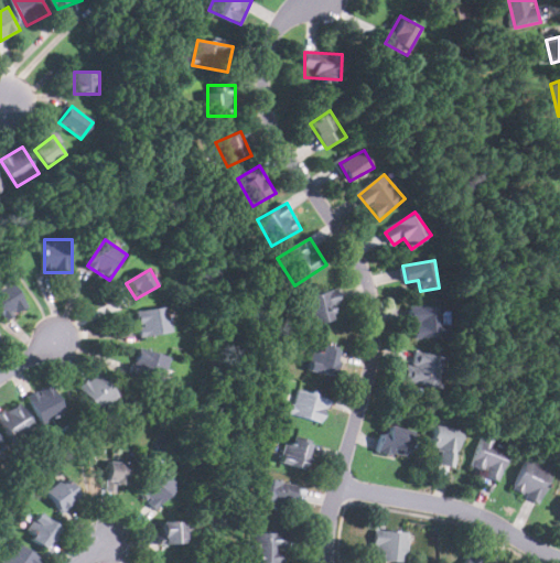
[(0,288),(0,309),(8,321),(30,306),(12,280),(0,288)]
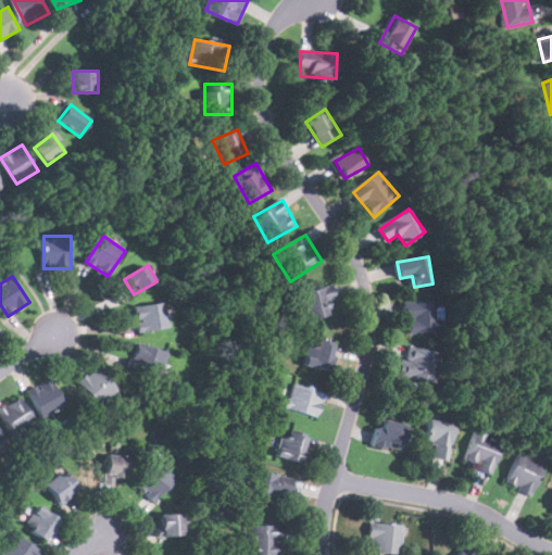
[(329,302),(338,300),(335,285),(304,292),(311,319),(331,314),(329,302)]
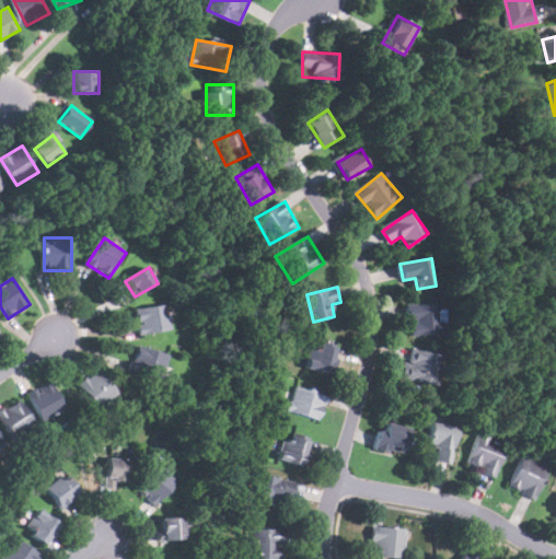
[(169,304),(137,310),(141,335),(173,330),(169,304)]
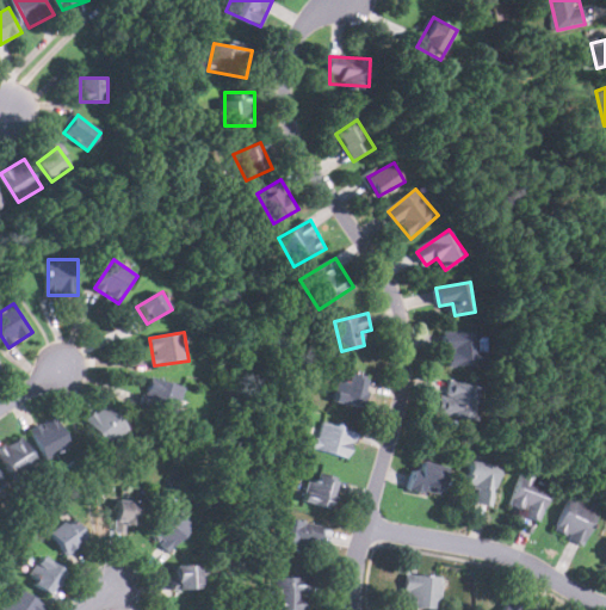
[(483,332),(446,332),(447,367),(484,365),(483,332)]
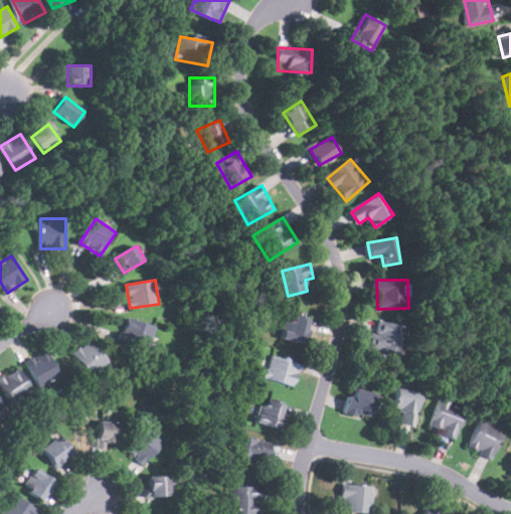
[(285,337),(311,344),(317,321),(297,316),(296,323),(289,321),(285,337)]
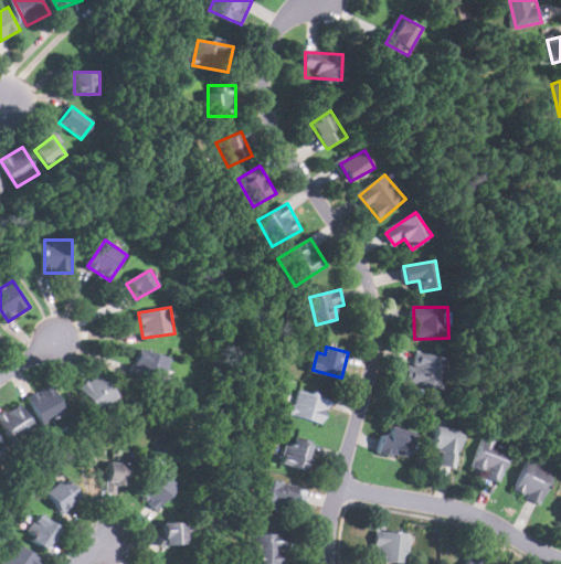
[(165,383),(173,359),(141,349),(134,373),(165,383)]
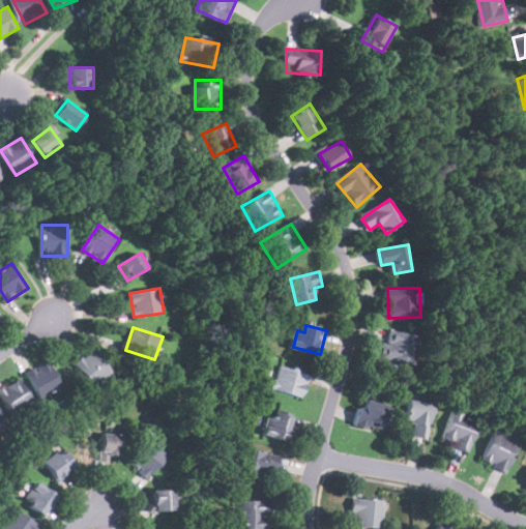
[(421,336),(388,330),(383,358),(416,364),(421,336)]
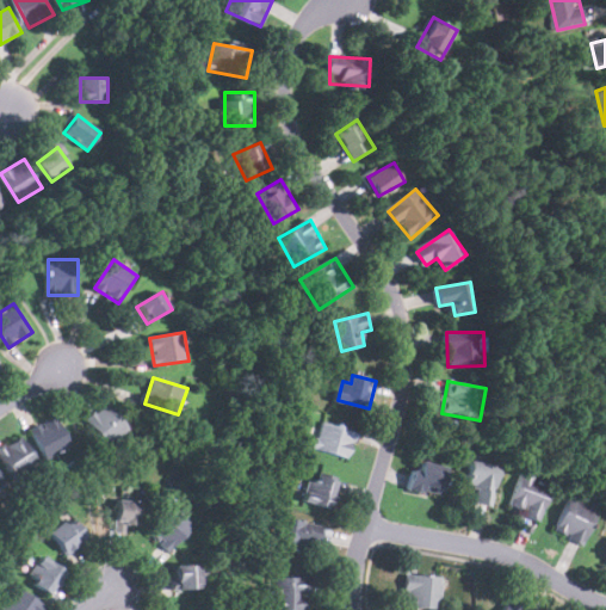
[(88,420),(110,448),(133,430),(110,404),(88,420)]
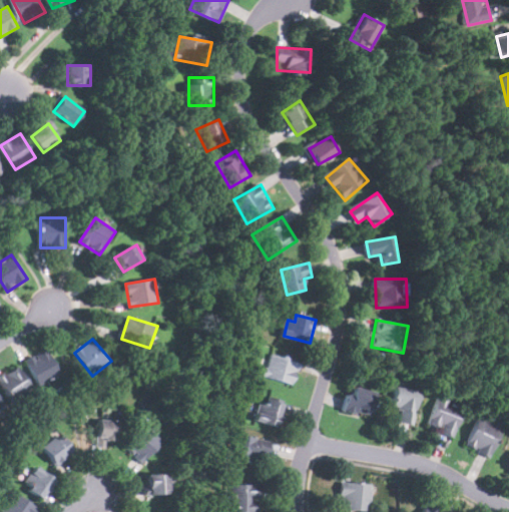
[(62,376),(49,350),(27,361),(40,387),(62,376)]
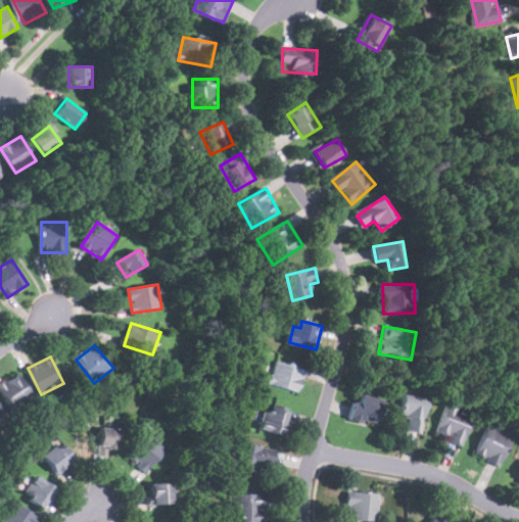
[(271,384),(301,393),(308,370),(277,362),(271,384)]
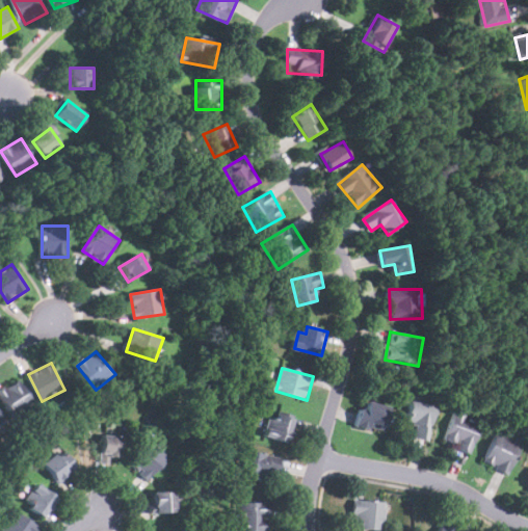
[(37,406),(19,380),(0,393),(0,395),(17,420),(37,406)]
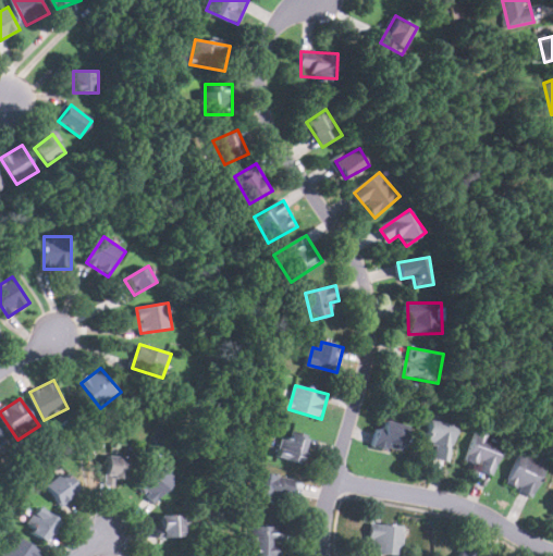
[(377,446),(406,452),(410,424),(381,420),(377,446)]
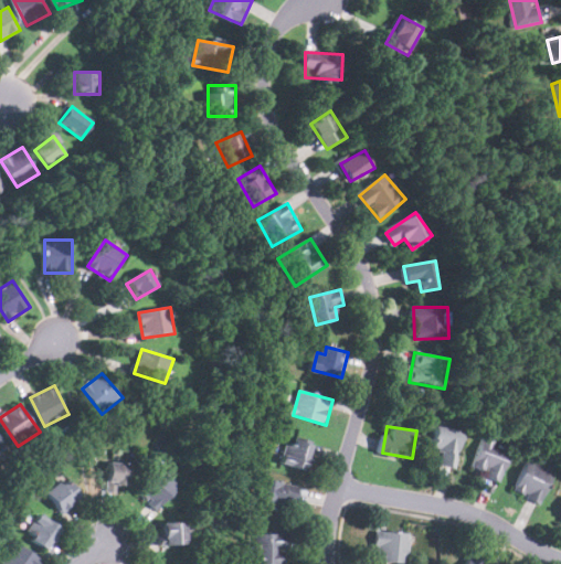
[(433,448),(445,450),(442,465),(457,468),(465,432),(437,426),(433,448)]
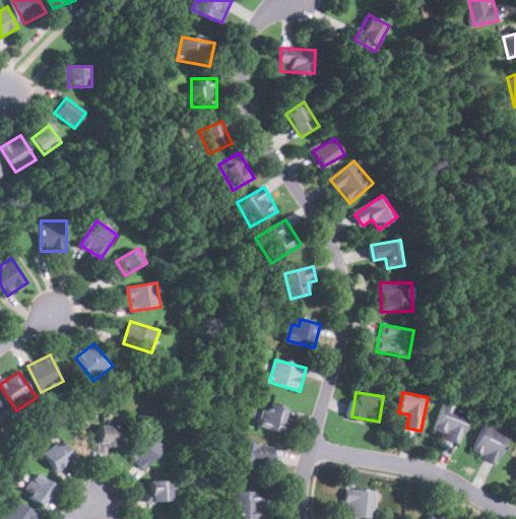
[(464,442),(472,407),(444,400),(436,435),(464,442)]
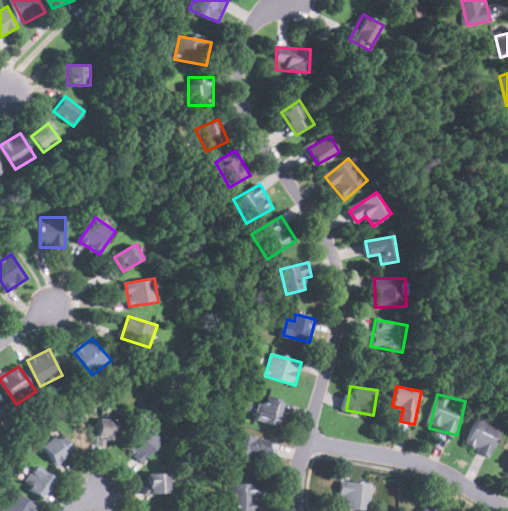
[(280,426),(286,404),(262,398),(256,420),(280,426)]
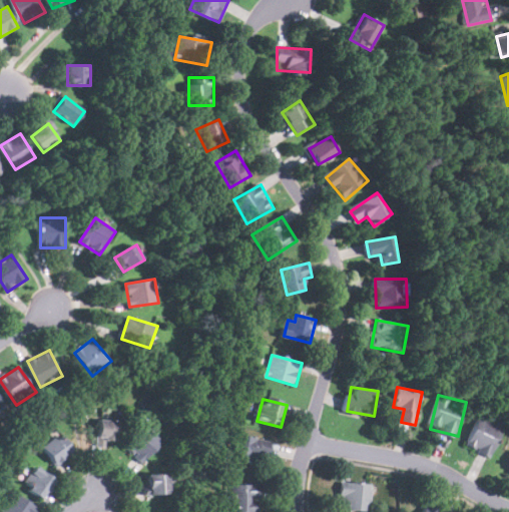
[(493,457),(504,429),(478,419),(468,447),(493,457)]
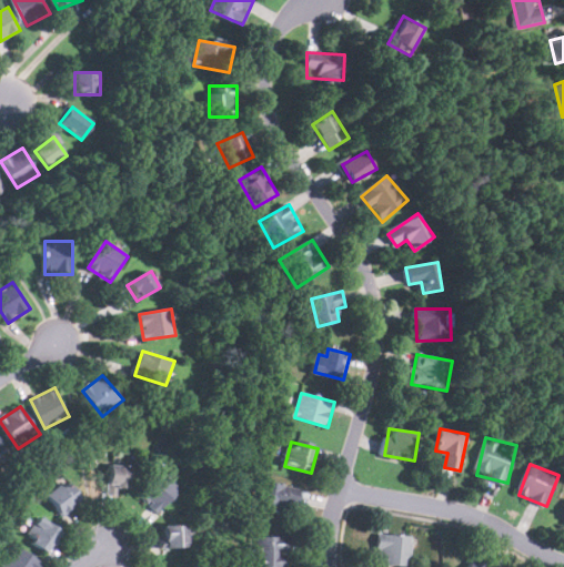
[(119,495),(119,489),(130,489),(130,466),(111,466),(111,495),(119,495)]
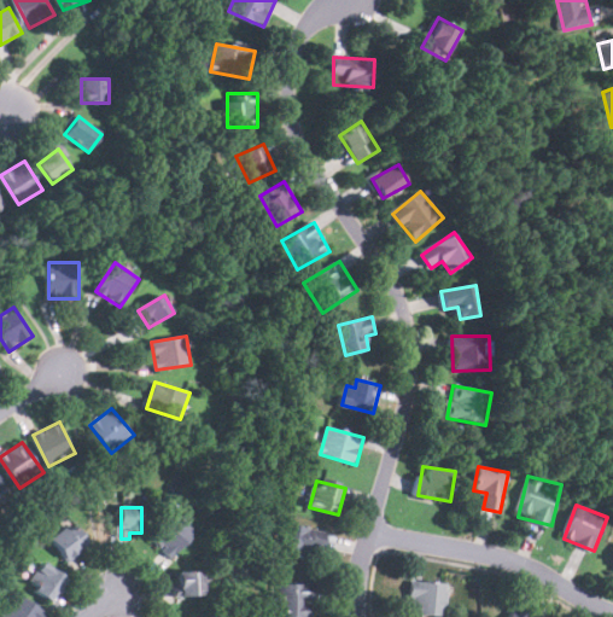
[(152,540),(174,559),(196,534),(175,514),(152,540)]
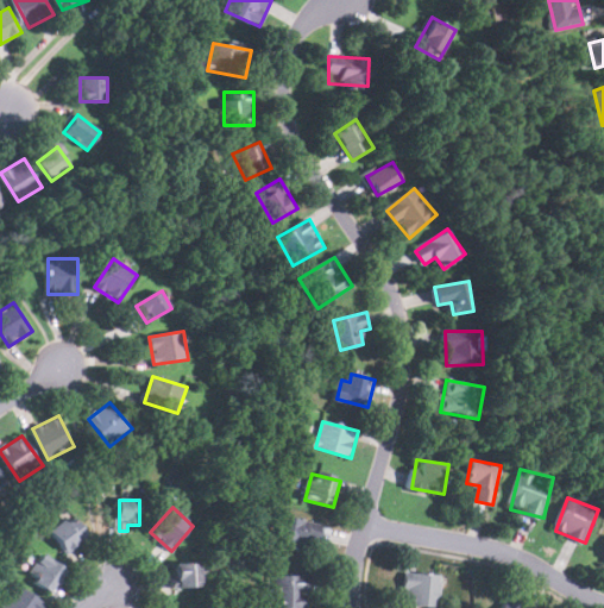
[(51,532),(68,553),(90,537),(74,515),(51,532)]
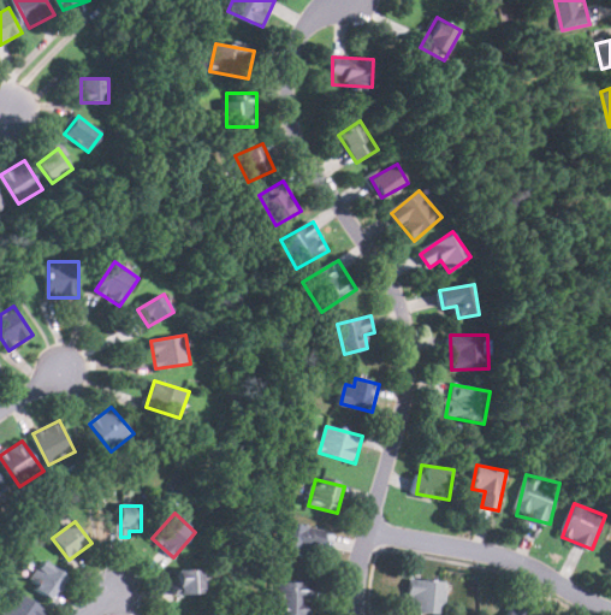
[(310,548),(324,551),(328,533),(289,524),(282,551),(308,557),(310,548)]
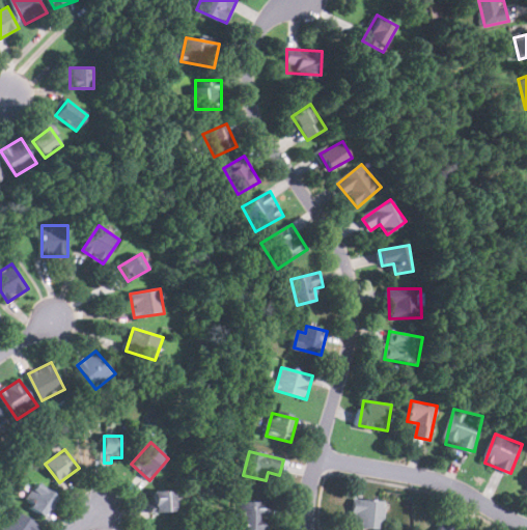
[(28,507),(48,518),(58,495),(38,485),(28,507)]
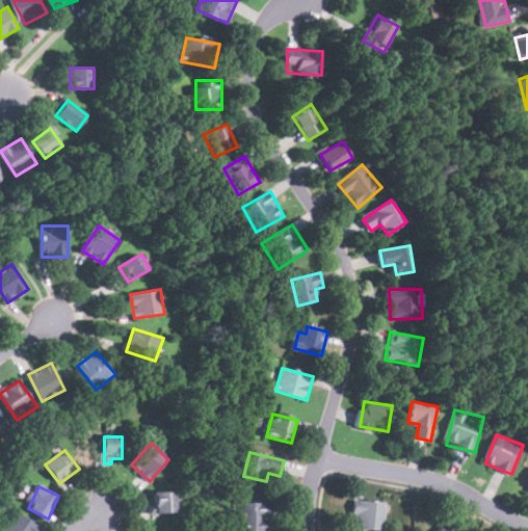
[(156,493),(156,513),(176,513),(176,493),(156,493)]
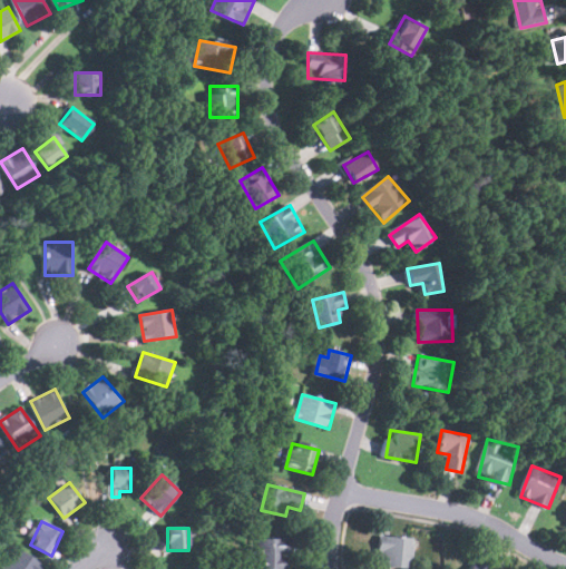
[(413,538),(380,536),(378,567),(394,568),(412,568),(413,538)]
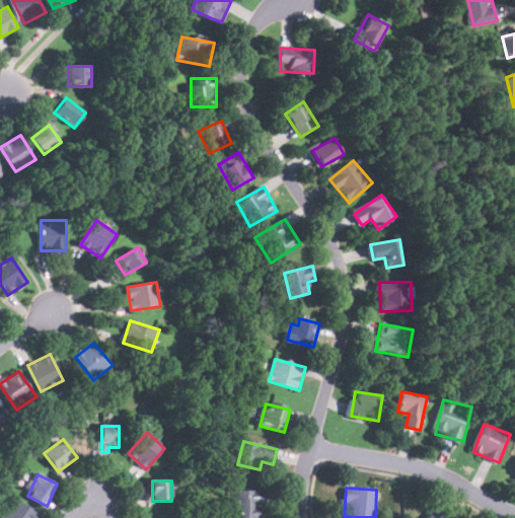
[(266,517),(266,491),(233,491),(233,517),(266,517)]
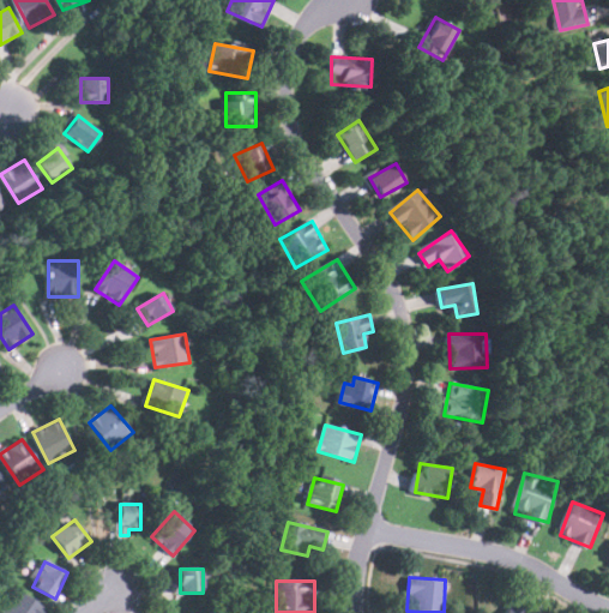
[(48,612),(49,611),(19,592),(5,612),(48,612)]
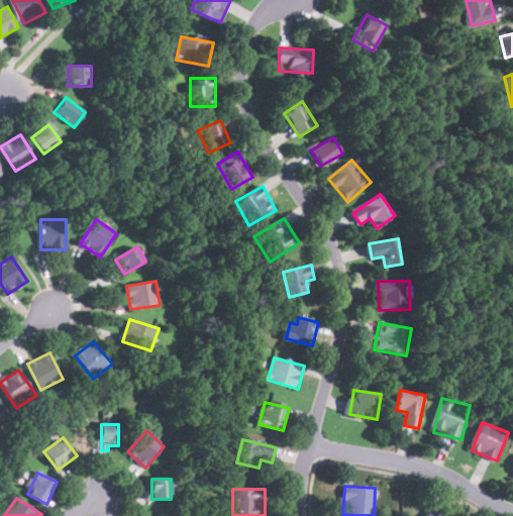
[(450,515),(431,507),(427,515),(450,515)]
